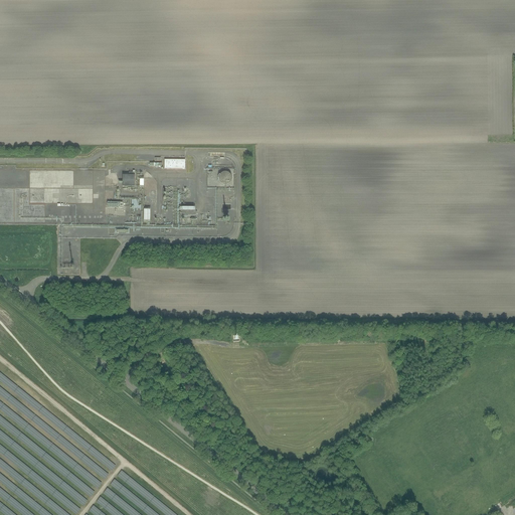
[(185,160),(164,160),(164,169),(185,169),(185,160)]
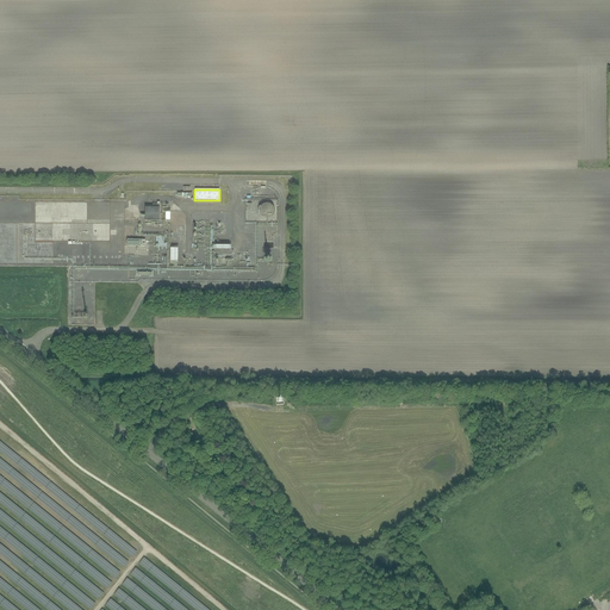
[(260,215),(261,216),(263,218),(265,218),(267,218),(269,218),(271,217),(273,216),(274,215),(274,212),(274,211),(274,209),(273,206),(272,205),(271,204),(268,204),(266,204),(263,204),(262,205),(261,206),(260,209),(260,211),(260,212),(260,215)]
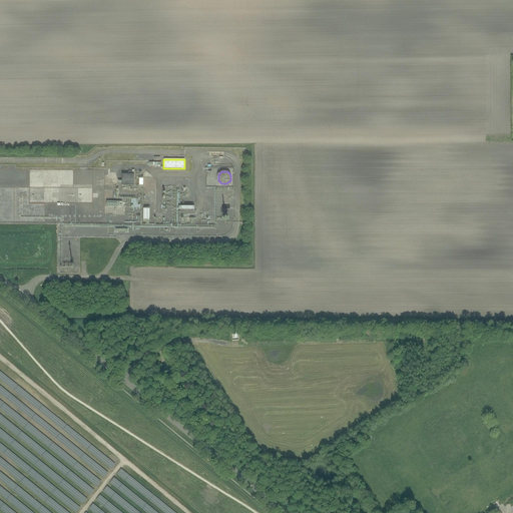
[(122,174),(122,185),(134,185),(134,174),(122,174)]
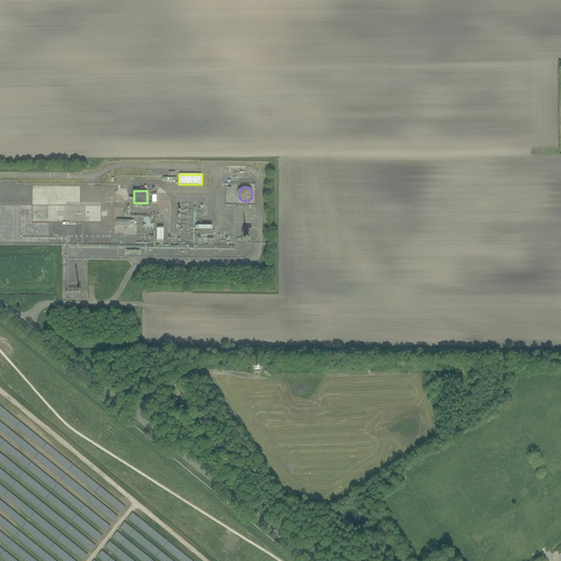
[(132,235),(144,235),(142,221),(123,221),(123,225),(126,225),(126,224),(132,224),(132,235)]
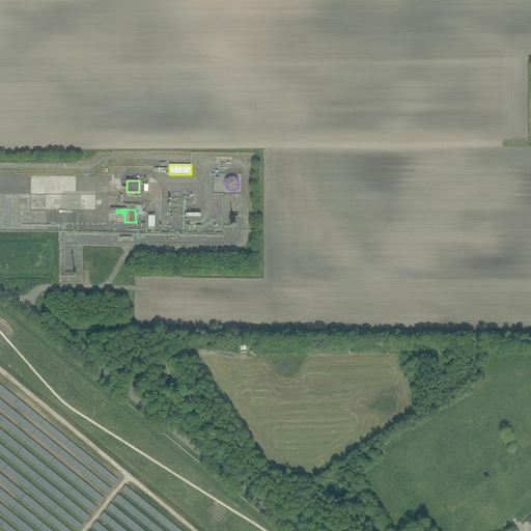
[(503,379),(499,382),(505,388),(509,385),(503,379)]
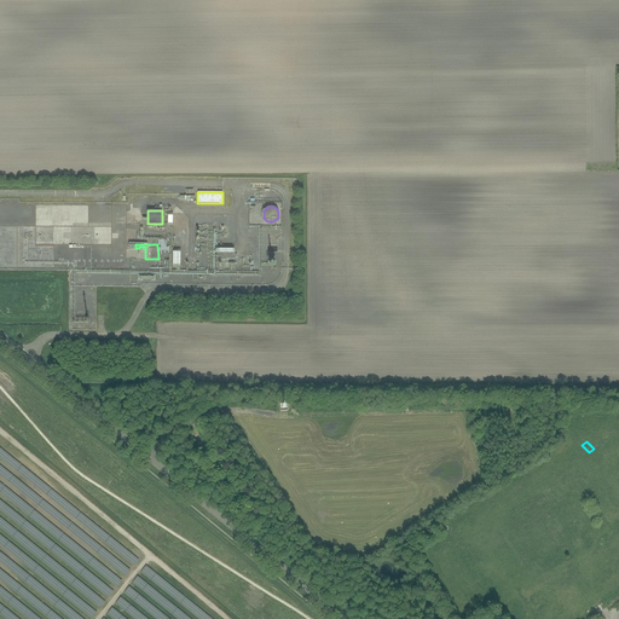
[(589,452),(582,445),(578,447),(585,456),(589,452)]
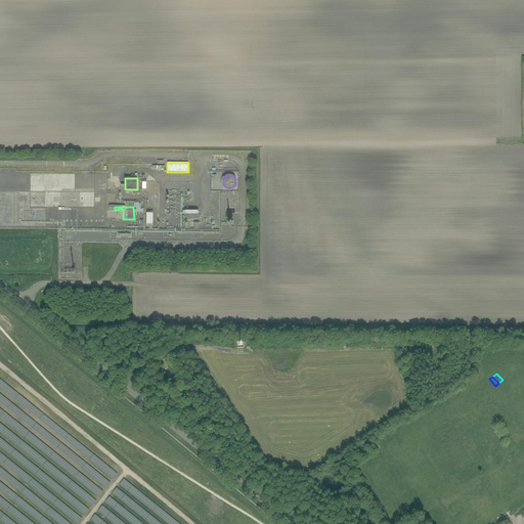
[(495,386),(489,379),(486,382),(492,389),(495,386)]
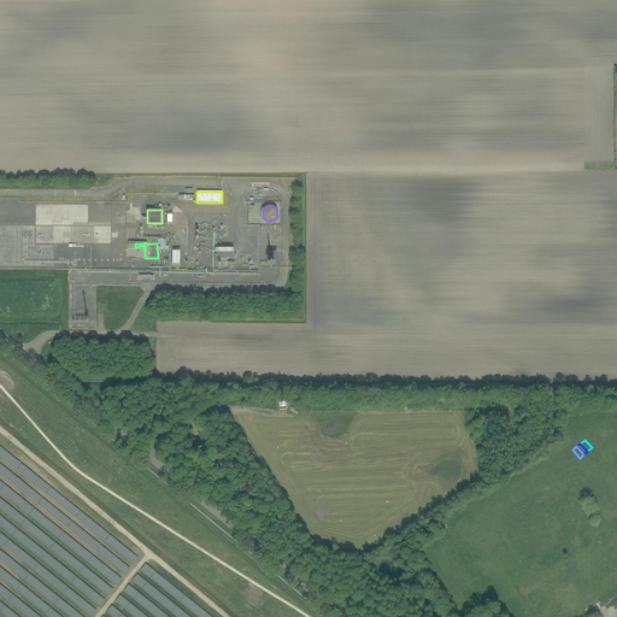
[(580,458),(573,450),(569,453),(576,462),(580,458)]
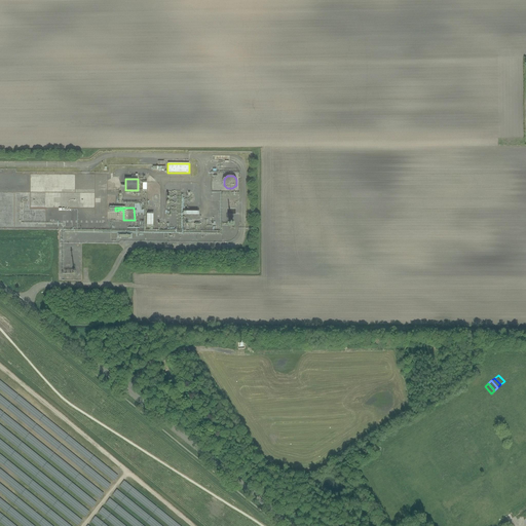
[(491,393),(485,386),(481,389),(487,397),(491,393)]
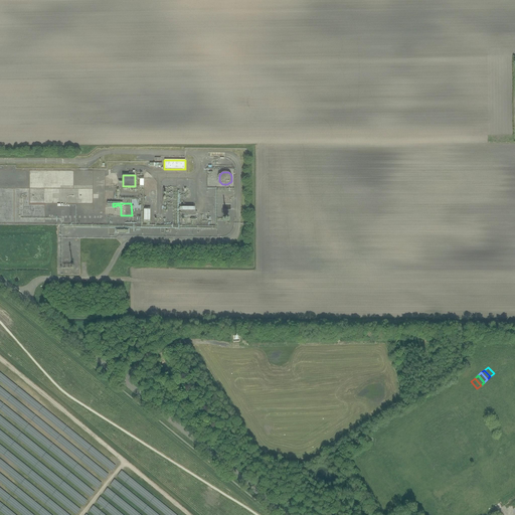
[(462,391),(458,398),(466,402),(469,396),(462,391)]
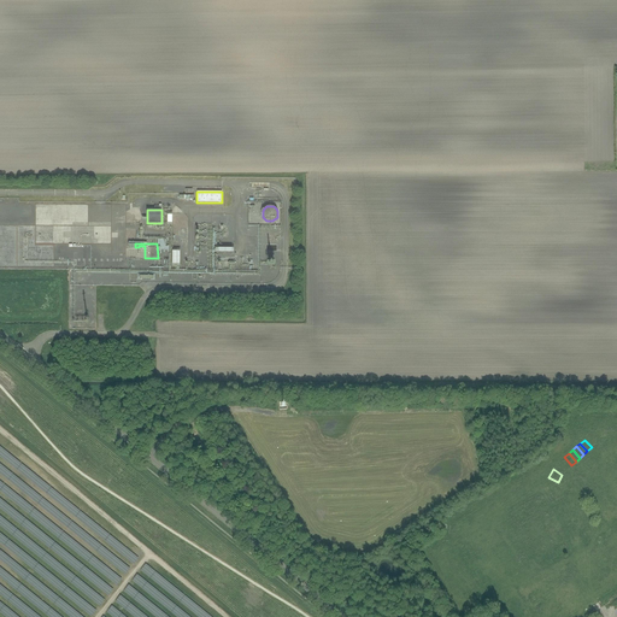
[(558,482),(548,477),(544,485),(553,491),(558,482)]
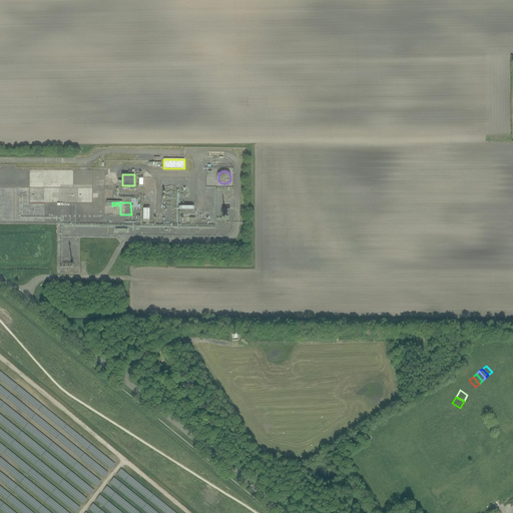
[(465,419),(460,426),(463,428),(469,421),(465,419)]
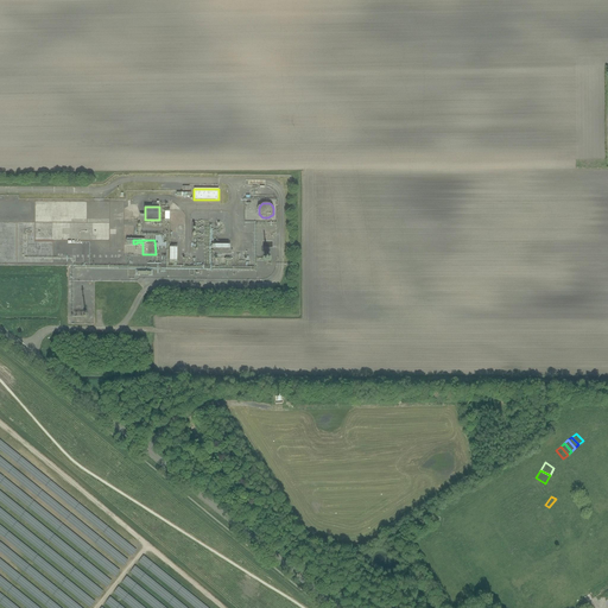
[(492,498),(483,501),(487,511),(496,507),(492,498)]
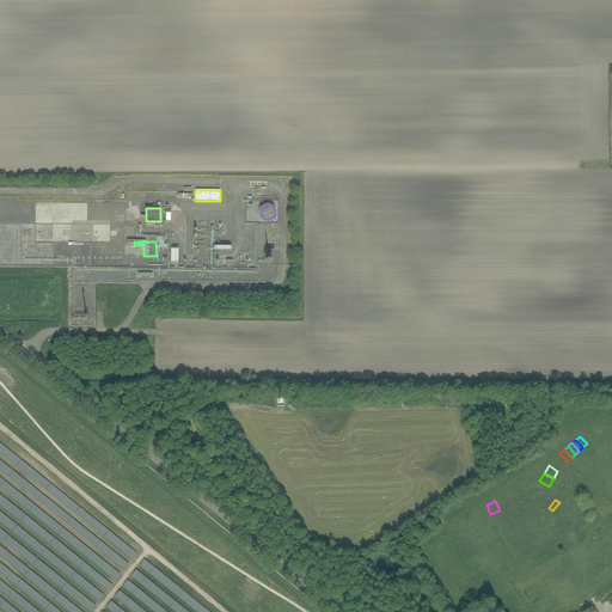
[(563,506),(560,502),(552,510),(556,514),(563,506)]
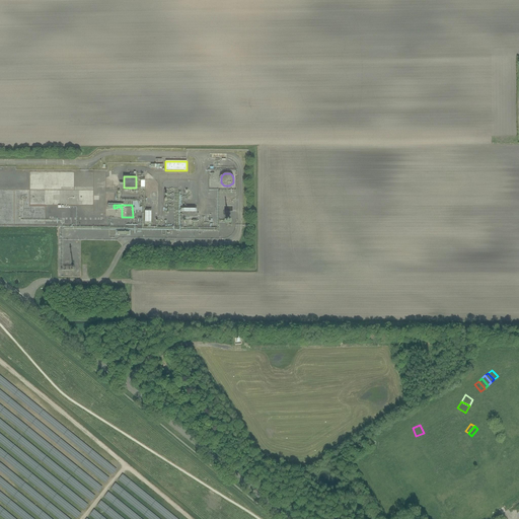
[(413,428),(404,431),(409,439),(416,436),(413,428)]
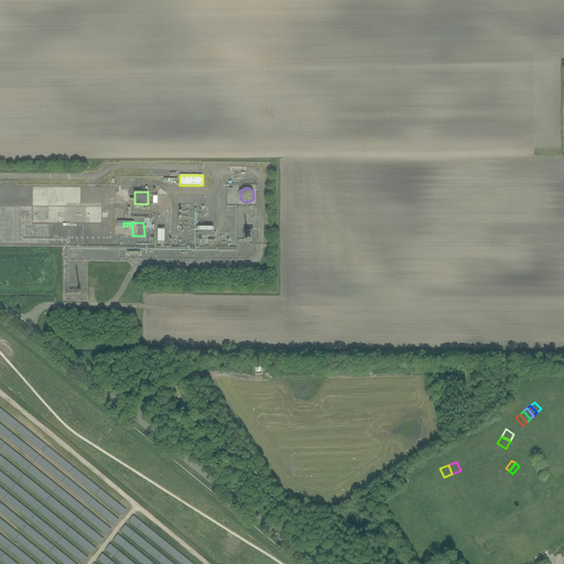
[(519,466),(512,474),(516,476),(522,468),(519,466)]
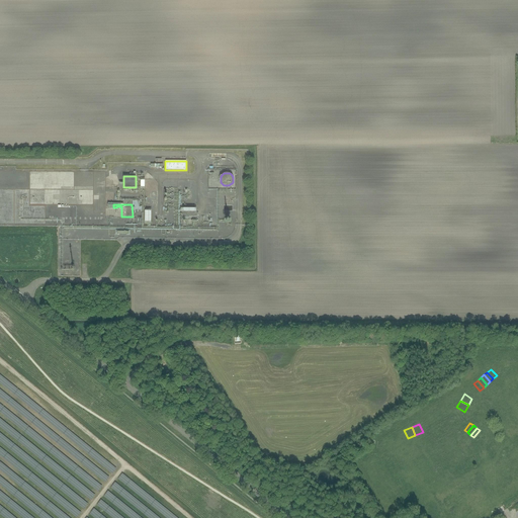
[(480,430),(473,437),(477,439),(483,432),(480,430)]
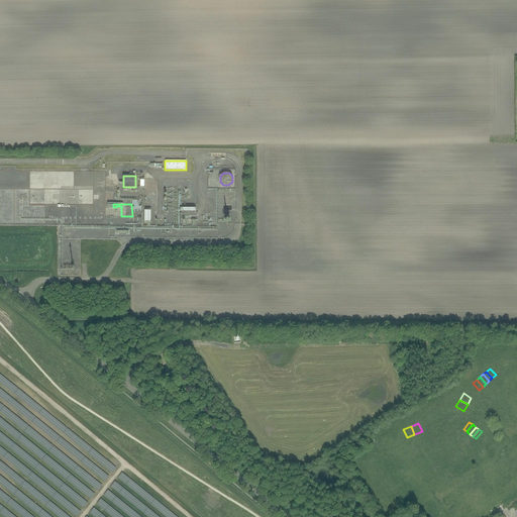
[(482,431),(476,438),(480,441),(480,439),(482,438),(483,436),(484,435),(485,433),(482,431)]
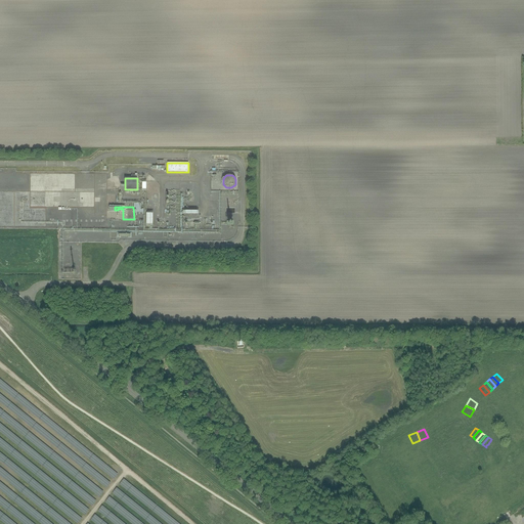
[(400,439),(394,444),(400,451),(406,446),(400,439)]
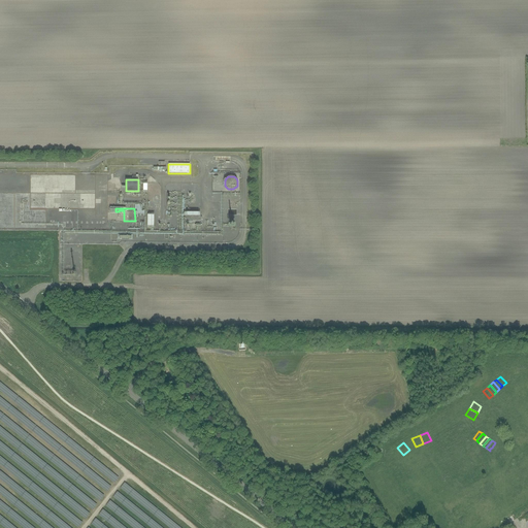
[(392,453),(397,460),(403,455),(397,448),(392,453)]
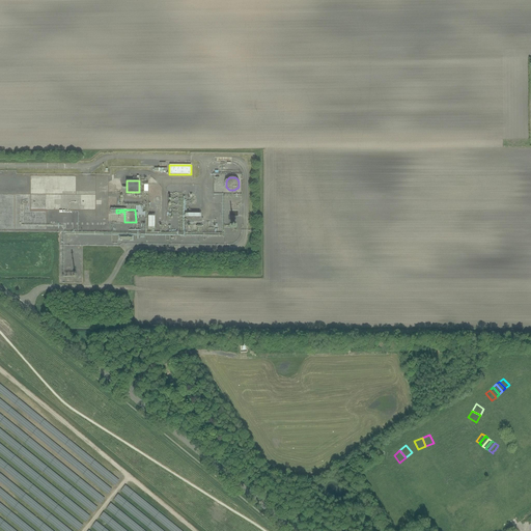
[(453,488),(457,492),(463,484),(459,481),(458,482),(457,484),(456,485),(454,487),(453,488)]
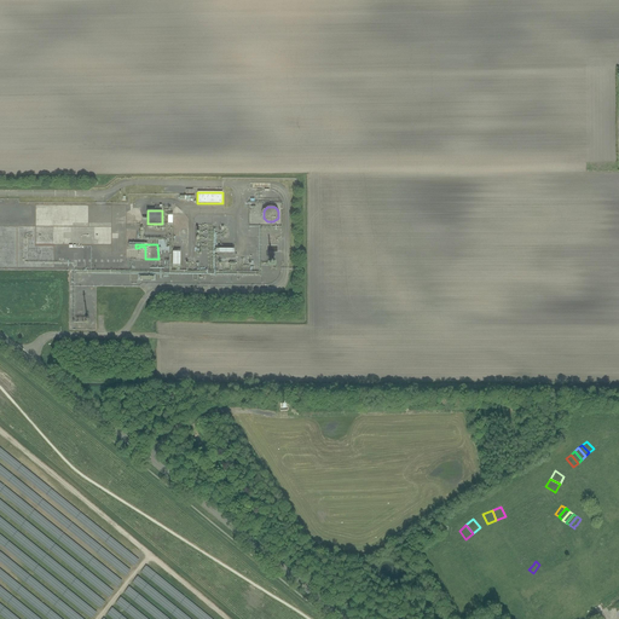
[(445,567),(450,576),(460,570),(455,562),(445,567)]
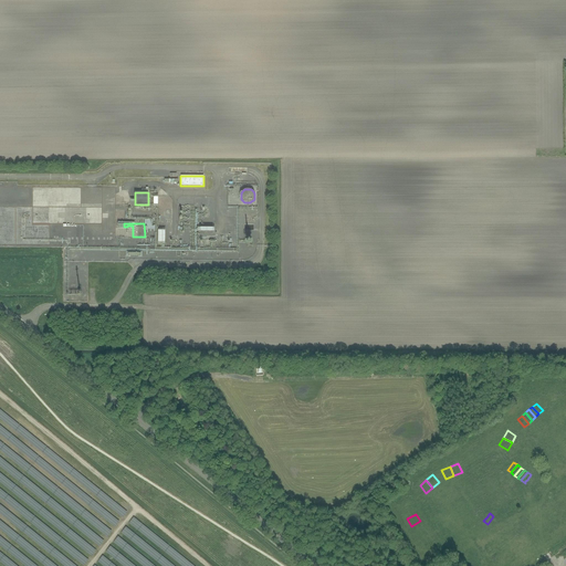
[(493,516),(488,524),(491,526),(496,519),(493,516)]
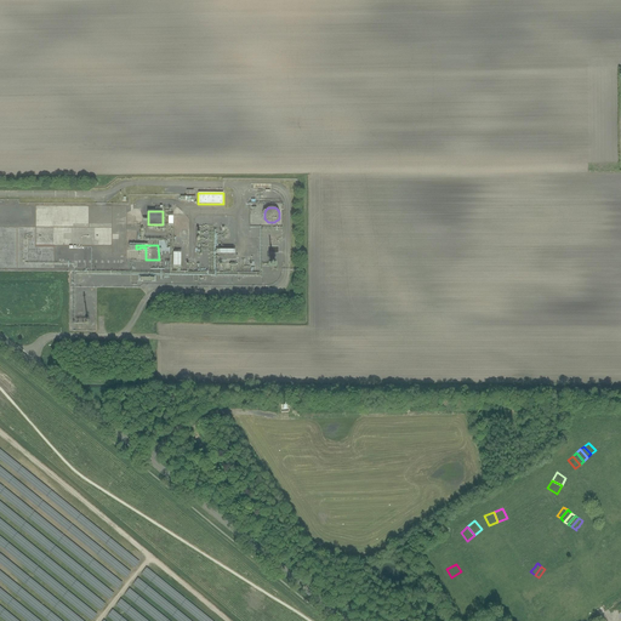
[(542,580),(548,571),(545,569),(539,577),(542,580)]
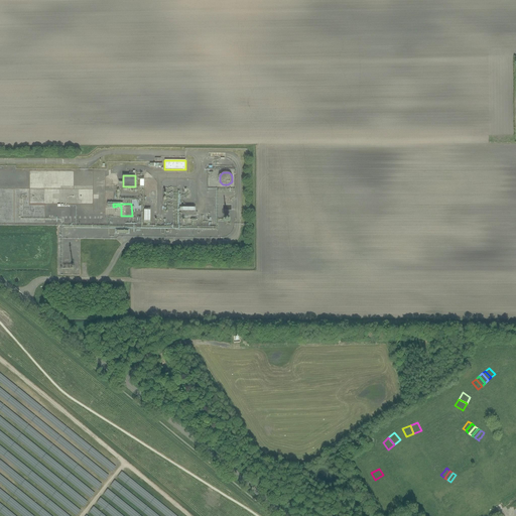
[(383,475),(375,480),(379,486),(387,481),(383,475)]
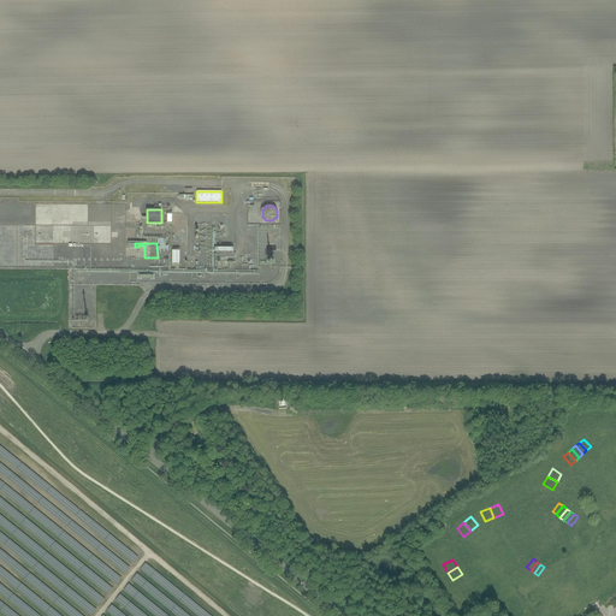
[(538,575),(542,578),(548,569),(544,567),(538,575)]
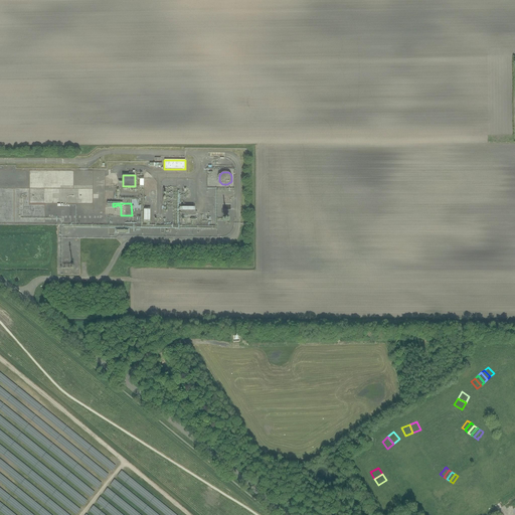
[(453,483),(456,486),(461,479),(458,476),(453,483)]
